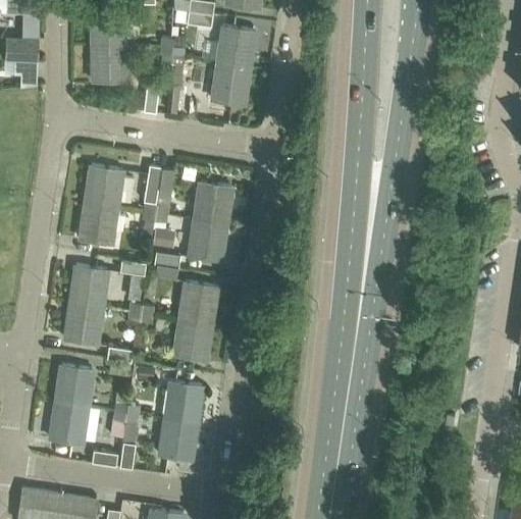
[(4,0),(5,14),(19,14),(37,14),(40,14),(40,0),(4,0)]
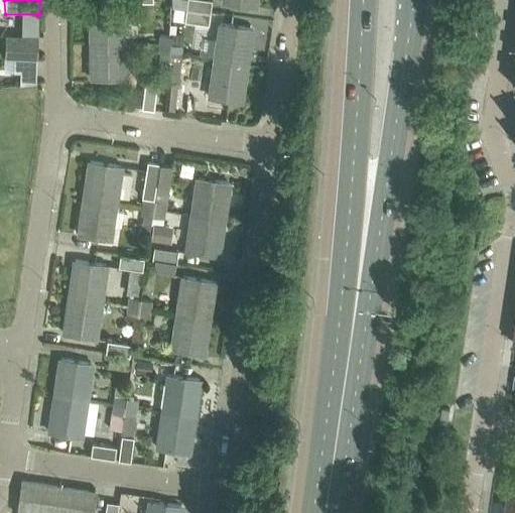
[(92,6),(90,6),(90,44),(125,43),(125,14),(142,14),(141,0),(113,0),(113,6),(92,6)]
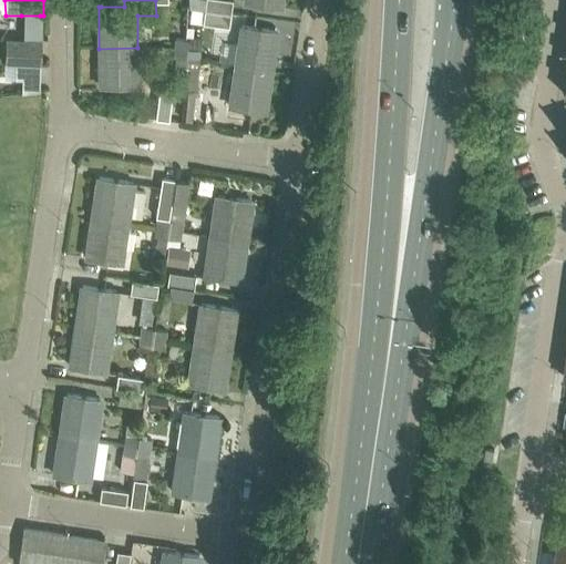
[(186,0),(186,11),(202,13),(229,18),(230,3),(206,0),(186,0)]
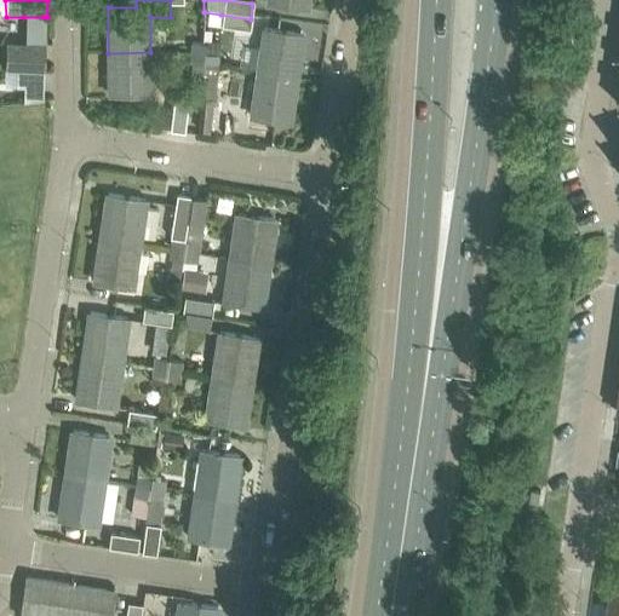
[(304,12),(305,0),(268,0),(267,7),(304,12)]
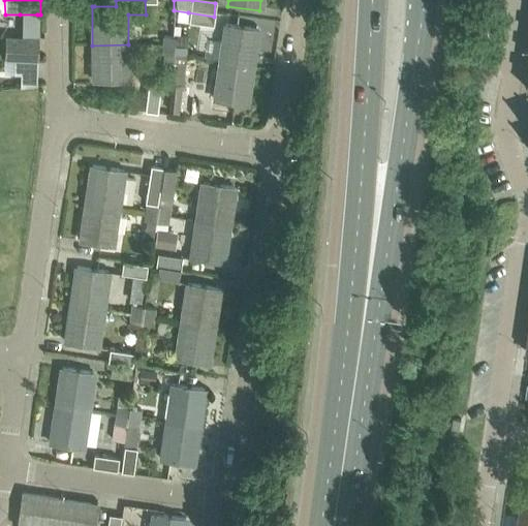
[(188,12),(186,25),(212,29),(214,17),(188,12)]
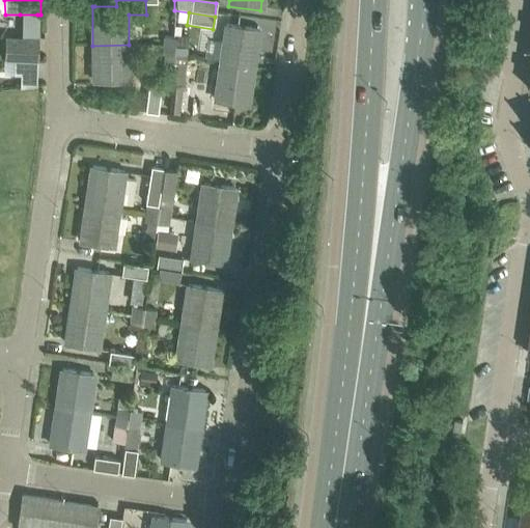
[(20,15),(20,24),(37,25),(37,15),(20,15)]
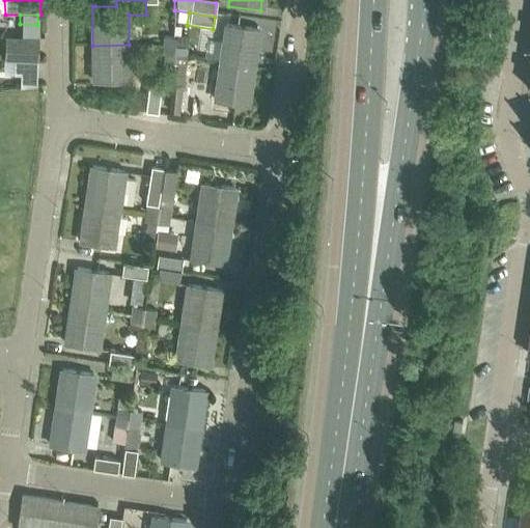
[(225,27),(220,64),(252,70),(257,31),(225,27)]
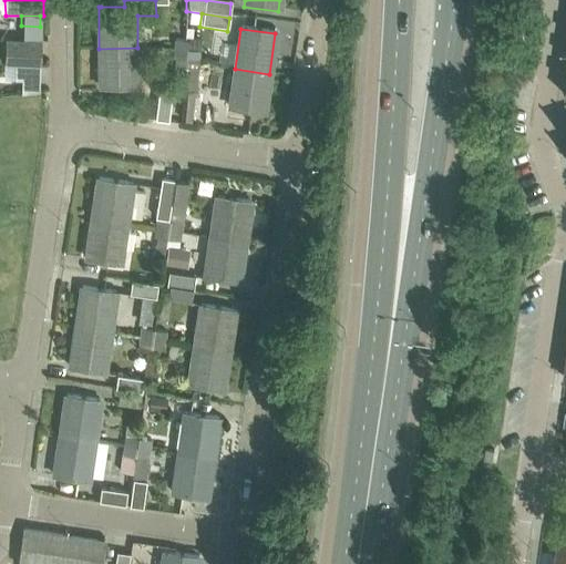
[(4,65),(39,65),(40,41),(39,41),(6,40),(4,65)]
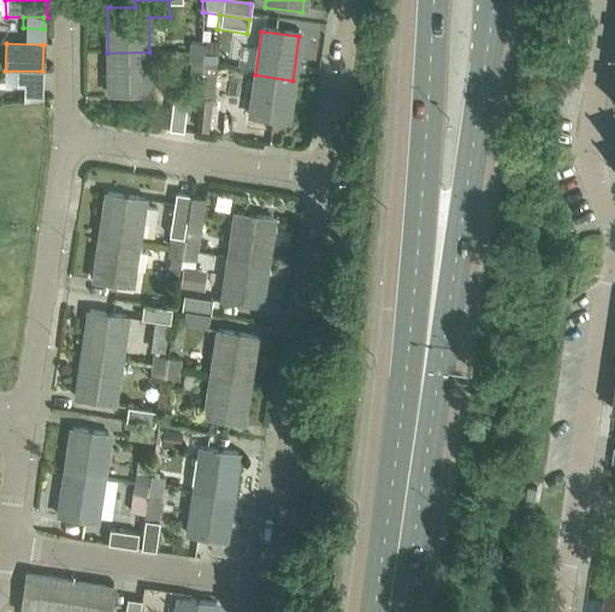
[(189,46),(189,57),(202,58),(203,47),(189,46)]
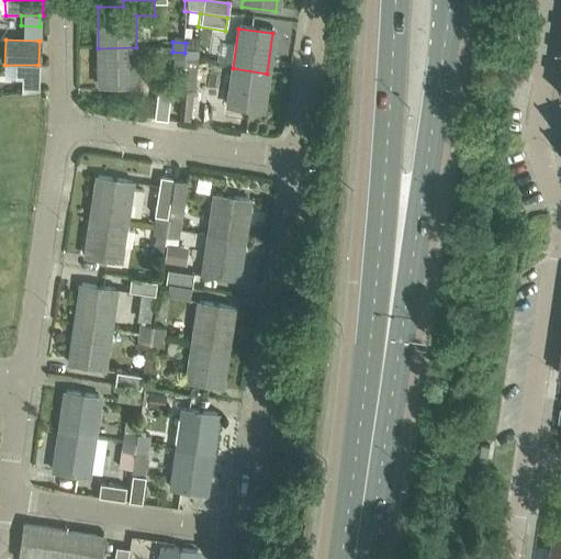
[(136,47),(98,48),(99,89),(137,88),(136,47)]
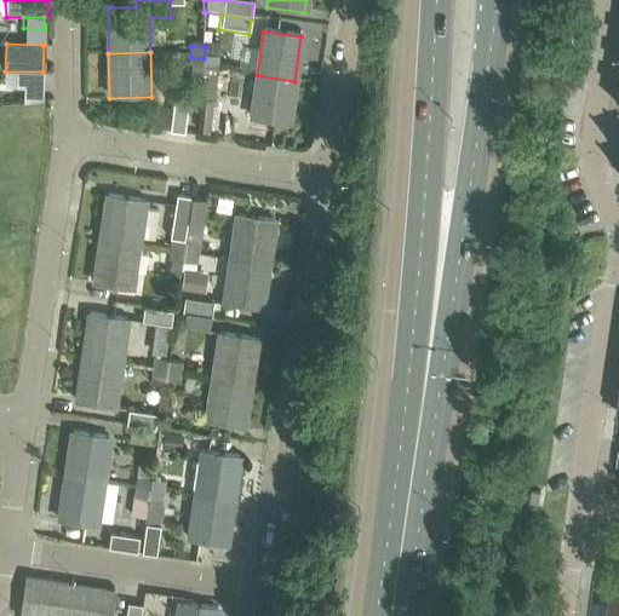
[(190,57),(188,81),(202,82),(202,69),(204,58),(190,57)]
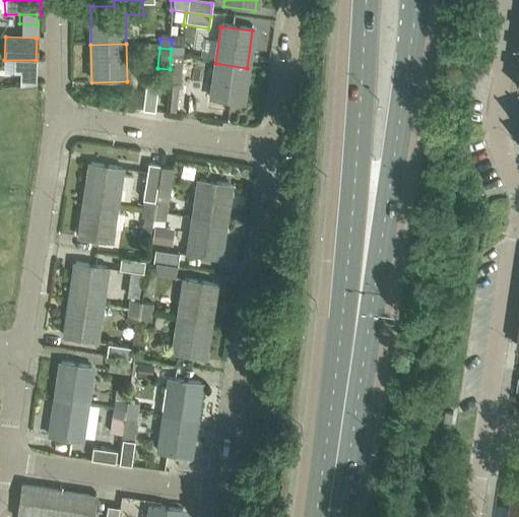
[(171,49),(170,58),(182,59),(183,59),(184,50),(171,49)]
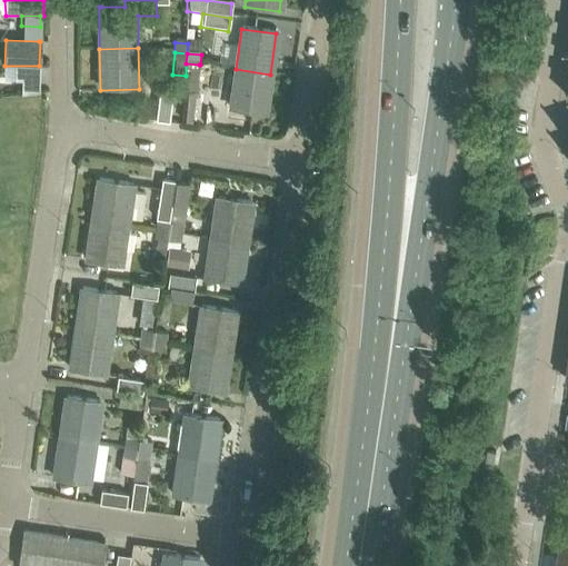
[(182,102),(179,122),(190,123),(193,95),(197,95),(197,86),(198,71),(199,65),(186,63),(186,76),(183,93),(182,102)]
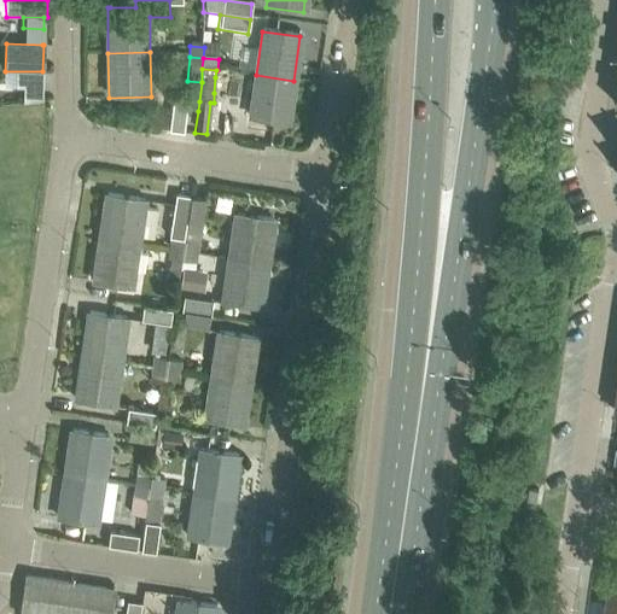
[(5,71),(5,88),(22,89),(22,104),(41,101),(42,72),(42,71),(5,71)]
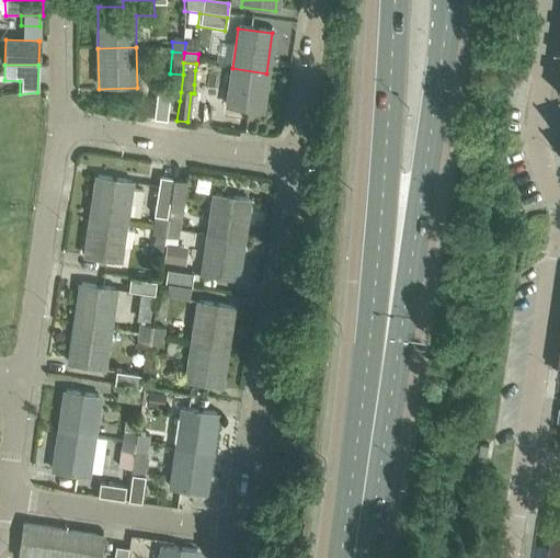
[(232,68),(224,123),(243,125),(246,112),(260,114),(266,73),(232,68)]
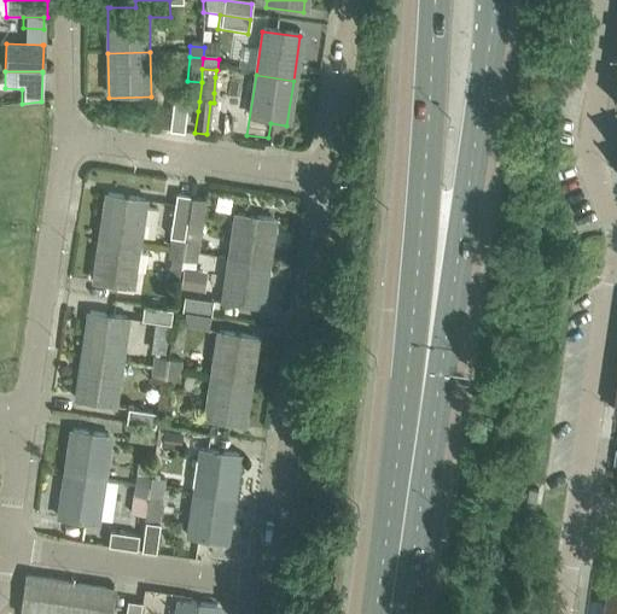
[(169,107),(166,132),(193,135),(195,133),(198,111),(169,107)]
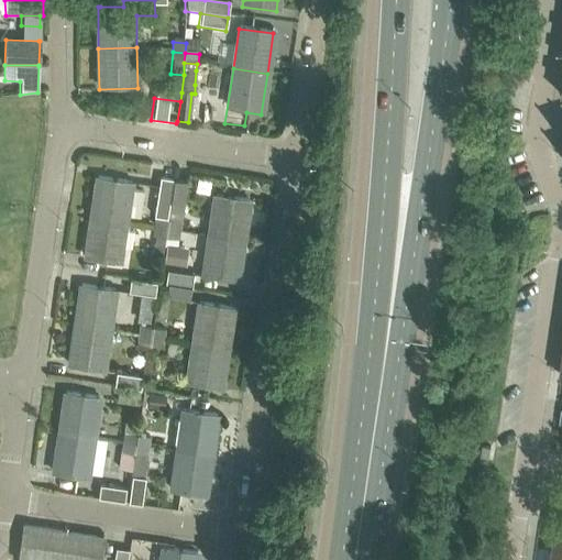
[(97,178),(90,218),(129,224),(130,219),(141,221),(145,194),(133,193),(135,184),(97,178)]
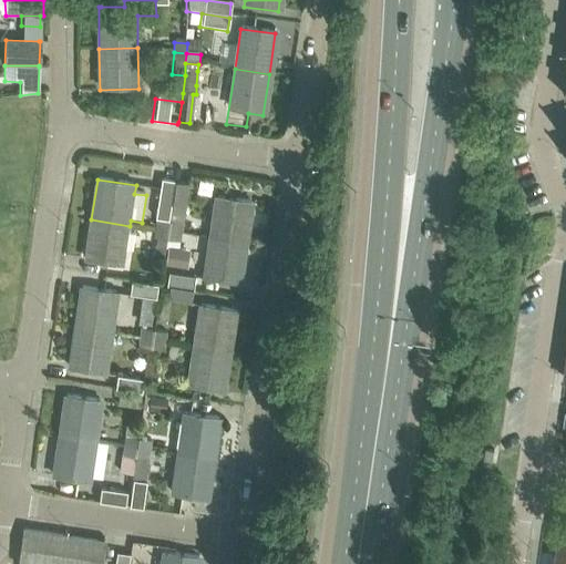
[(167,222),(174,182),(161,181),(154,219),(167,222)]
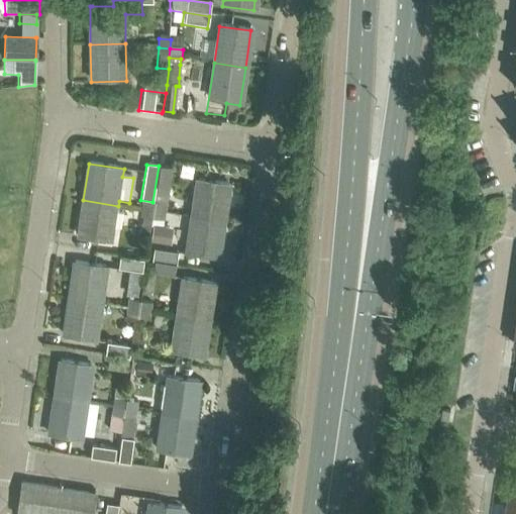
[(156,189),(168,191),(171,170),(160,168),(156,189)]
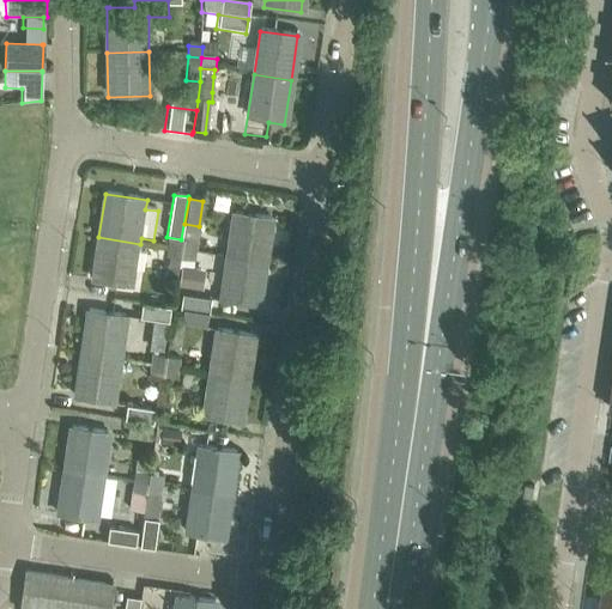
[(234,214),(226,257),(264,263),(271,219),(234,214)]
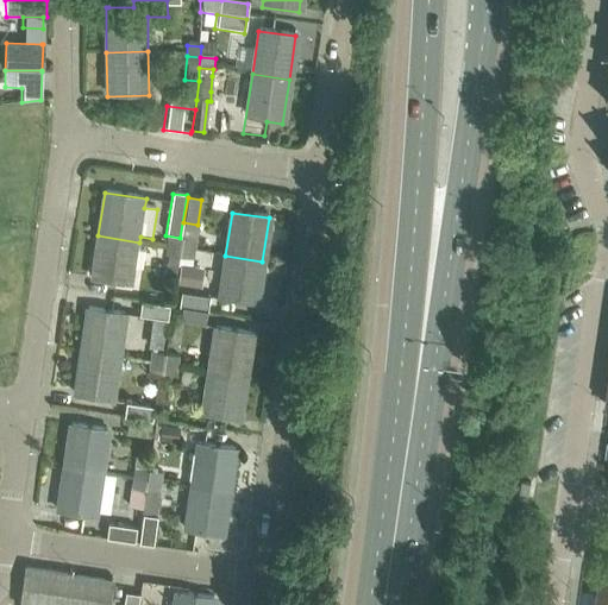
[(181,239),(181,240),(195,241),(198,225),(183,222),(181,239)]
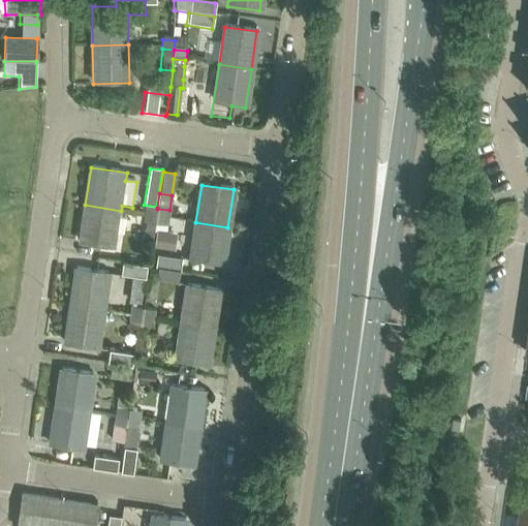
[(85,205),(80,244),(116,249),(121,211),(85,205)]
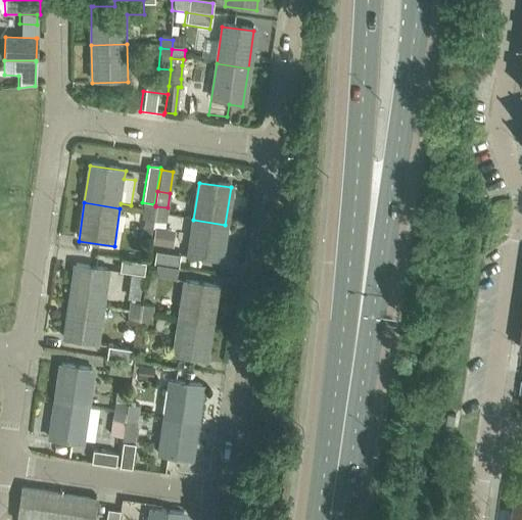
[(144,203),(143,211),(154,214),(155,206),(155,205),(144,203)]
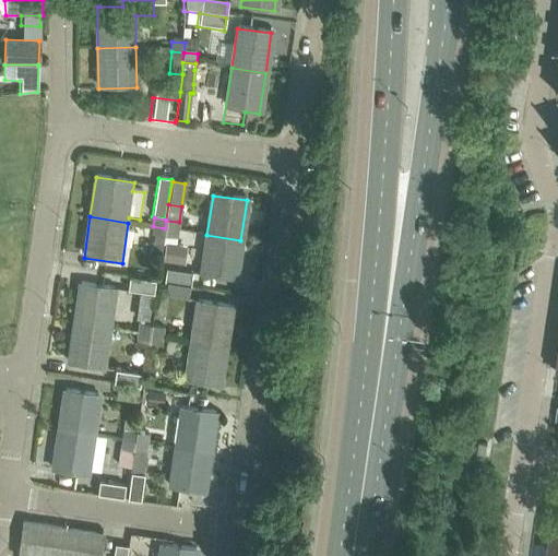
[(179,222),(166,221),(165,228),(178,229),(179,222)]
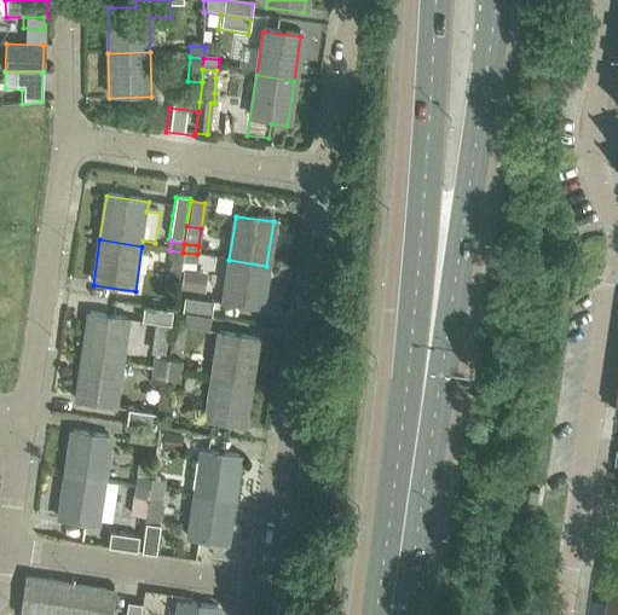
[(183,253),(169,250),(167,261),(171,261),(182,262),(183,253)]
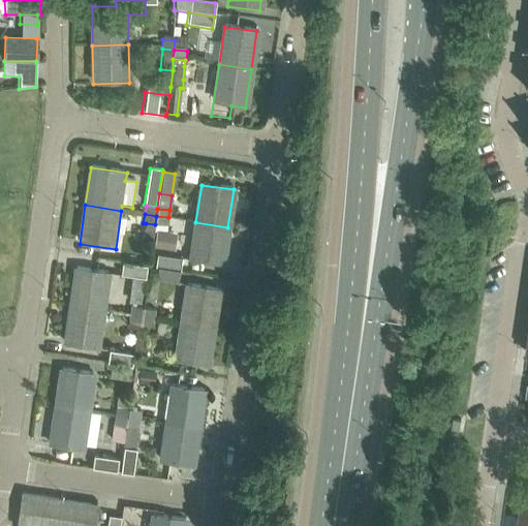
[(156,216),(155,224),(167,226),(168,217),(156,216)]
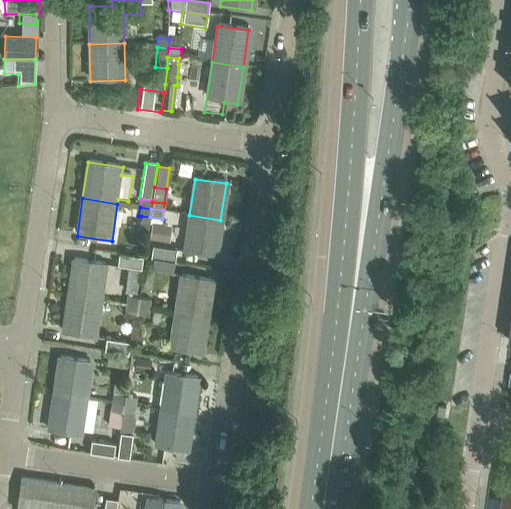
[(215,257),(220,220),(189,215),(184,252),(215,257)]
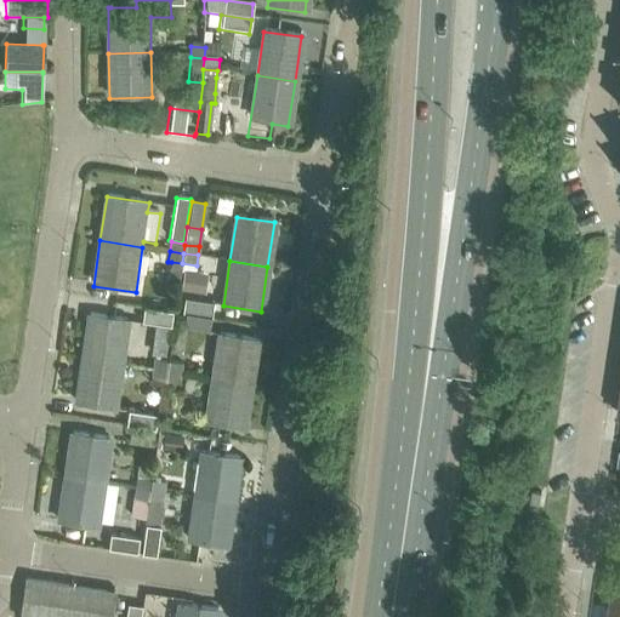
[(182,263),(171,262),(169,279),(180,280),(182,263)]
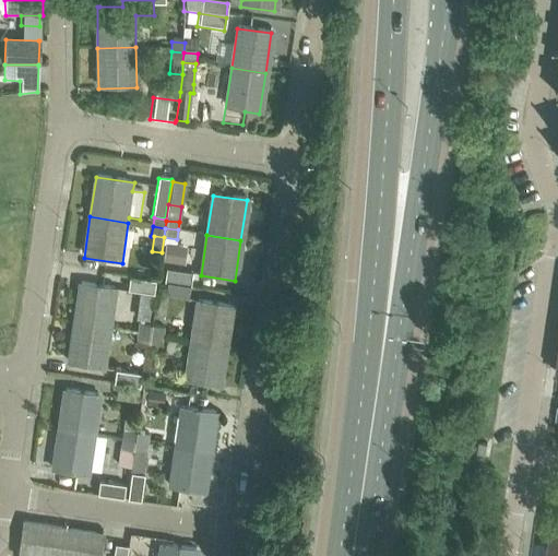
[(164,246),(162,262),(183,265),(187,247),(176,246),(165,244),(164,246)]
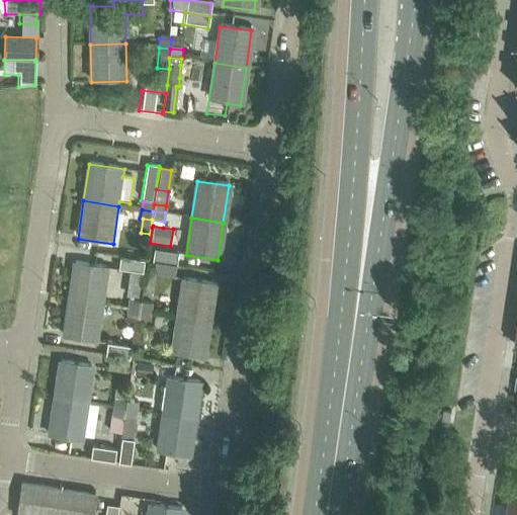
[(152,260),(176,264),(177,254),(154,250),(152,260)]
